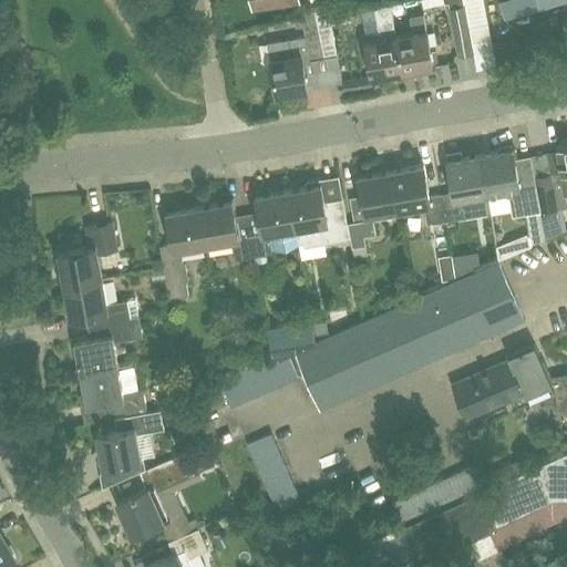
[(447,2),(455,45),(472,42),(464,4),(463,0),(442,0),(443,2),(447,2)]
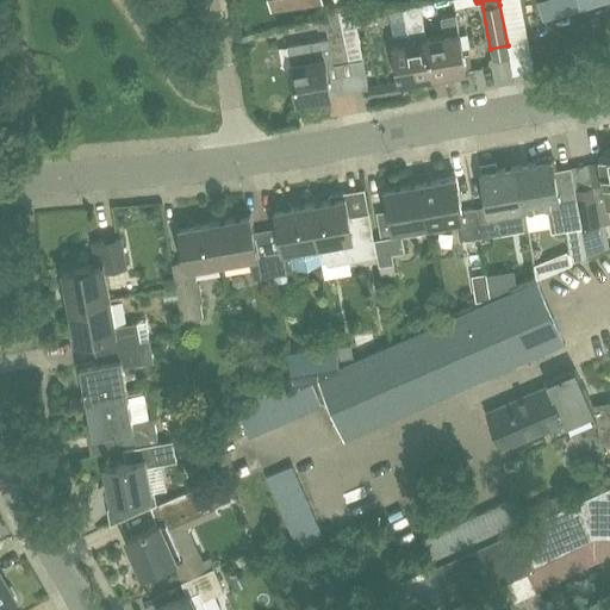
[(521,0),(498,0),(499,5),(508,45),(529,42),(521,0)]
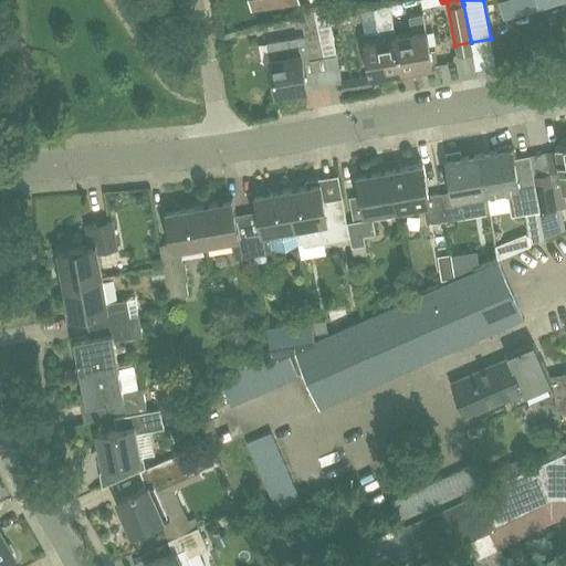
[(565,0),(498,0),(506,30),(565,13),(565,0)]
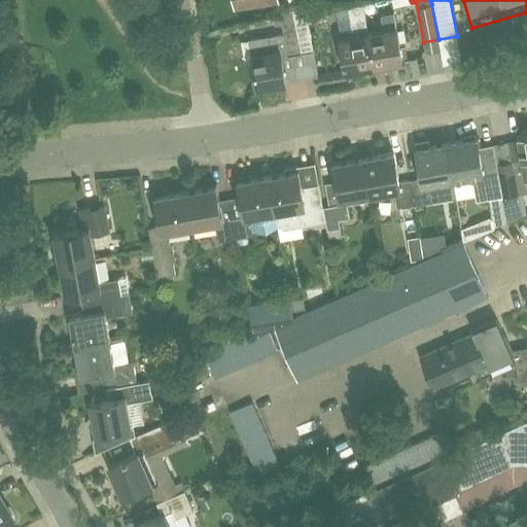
[(363,3),(348,6),(353,36),(340,39),(346,72),(375,66),(369,33),(363,3)]
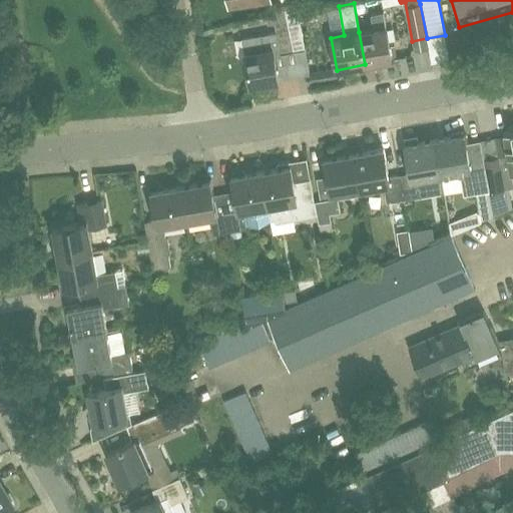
[(302,6),(286,10),(294,52),(306,50),(300,18),(304,18),(302,6)]
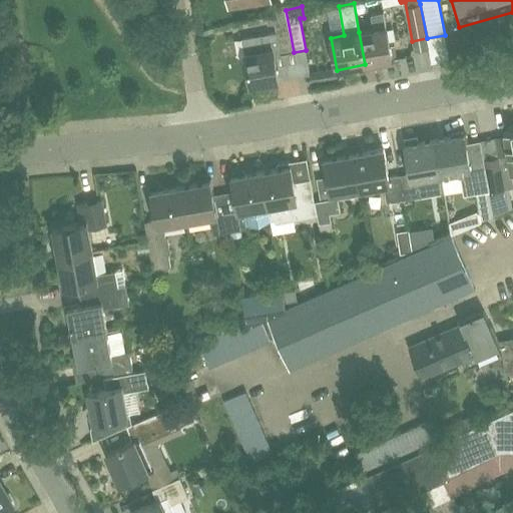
[(294,52),(286,10),(268,15),(269,24),(276,23),(281,54),(294,52)]
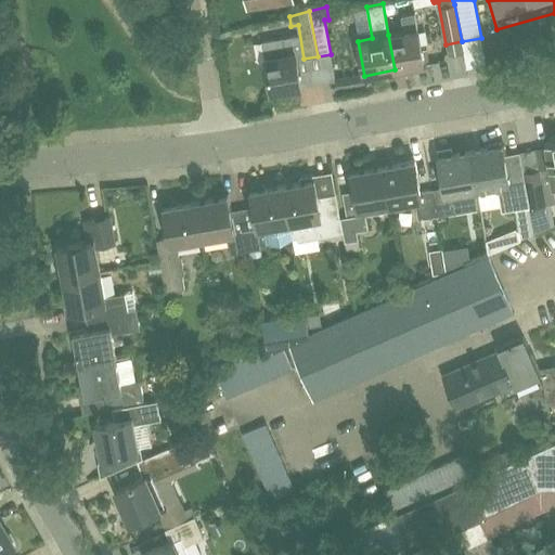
[(403,31),(388,35),(395,69),(424,64),(414,14),(401,16),(403,31)]
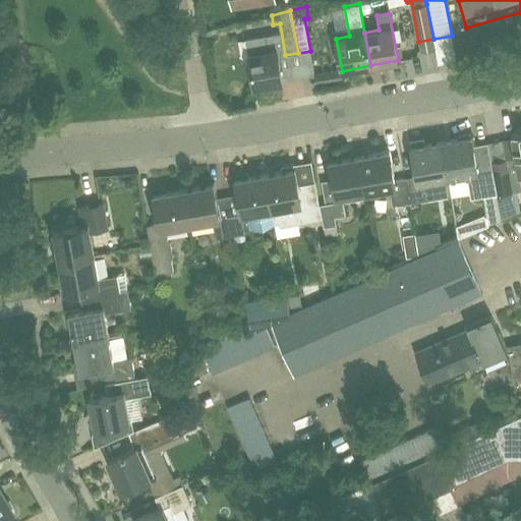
[(254,87),(284,81),(275,35),(246,41),(254,87)]
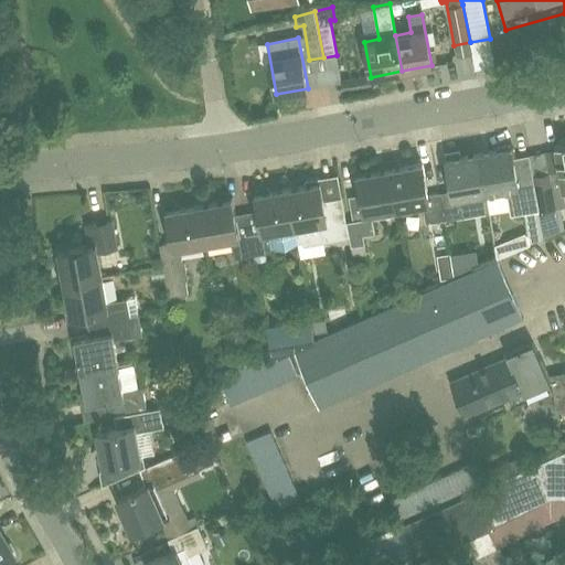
[(494,44),(497,55),(508,53),(507,45),(501,42),(494,44)]
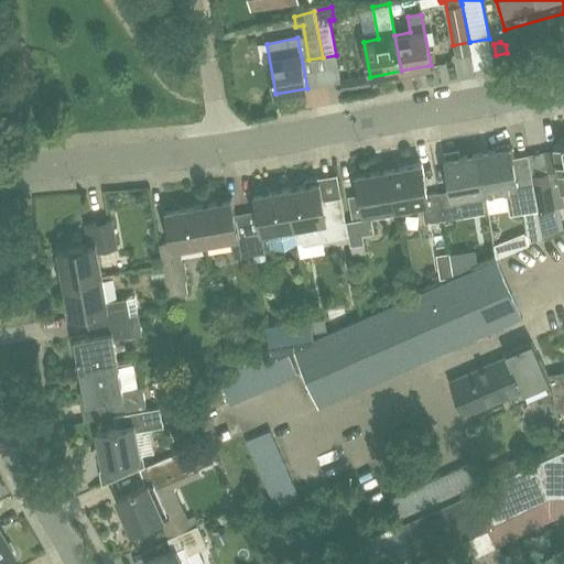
[(563,142),(553,144),(554,150),(528,154),(532,175),(532,176),(539,210),(556,207),(563,206),(563,202),(563,203),(562,190),(563,188),(563,142)]
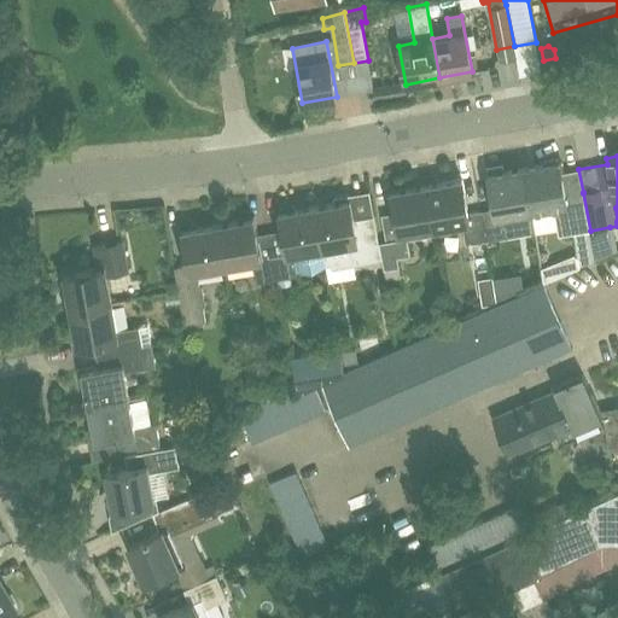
[(540,162),(540,165),(524,168),(531,211),(534,222),(561,217),(564,235),(573,234),(579,266),(595,260),(590,231),(583,193),(566,196),(563,176),(565,176),(563,163),(558,159),(540,162)]
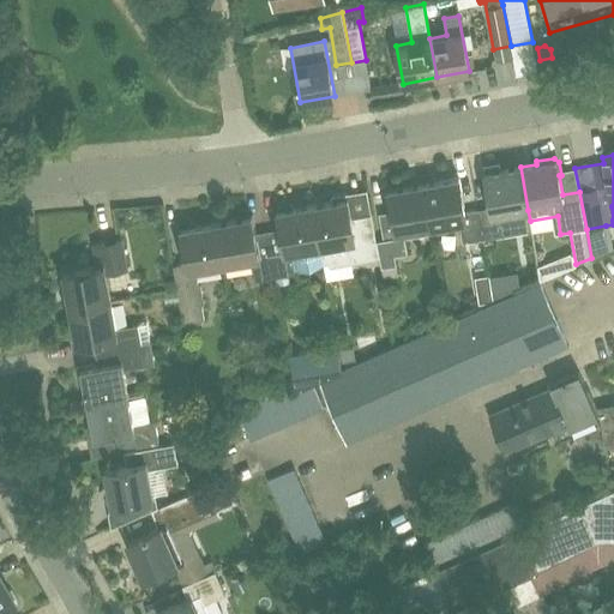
[(499,170),(498,166),(483,168),(488,196),(476,198),(479,209),(483,238),(504,234),(500,215),(528,210),(521,167),(499,170)]
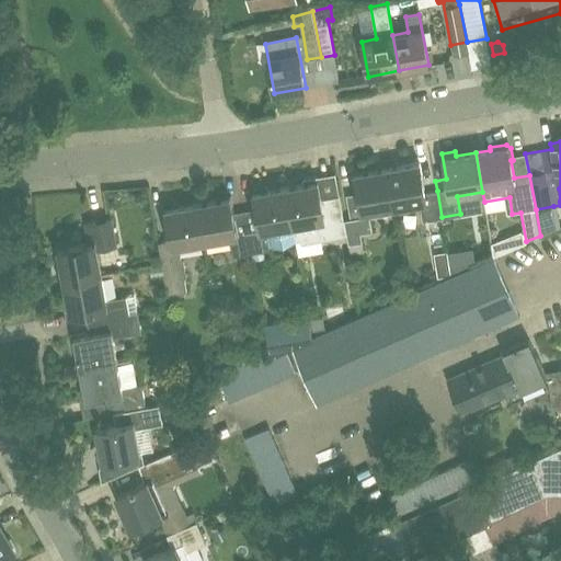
[(425,193),(420,162),(387,169),(395,205),(419,201),(422,221),(442,217),(437,191),(425,193)]
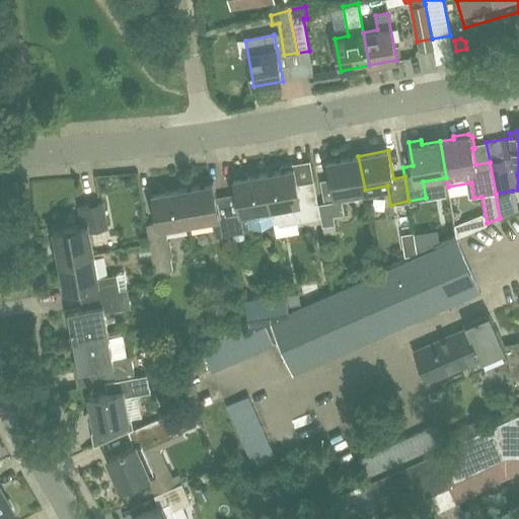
[(320,180),(324,201),(318,202),(321,217),(323,234),(337,231),(335,216),(345,214),(342,194),(365,190),(358,156),(328,161),(331,178),(320,180)]
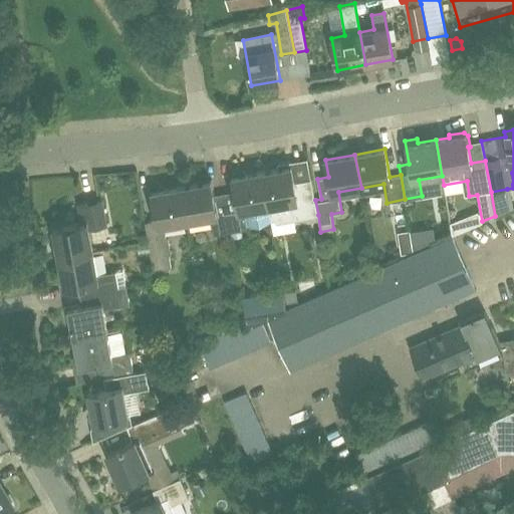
[(318,215),(315,200),(311,180),(294,183),(294,179),(295,179),(292,162),(278,165),(279,169),(261,172),(271,221),(276,220),(276,222),(318,215)]
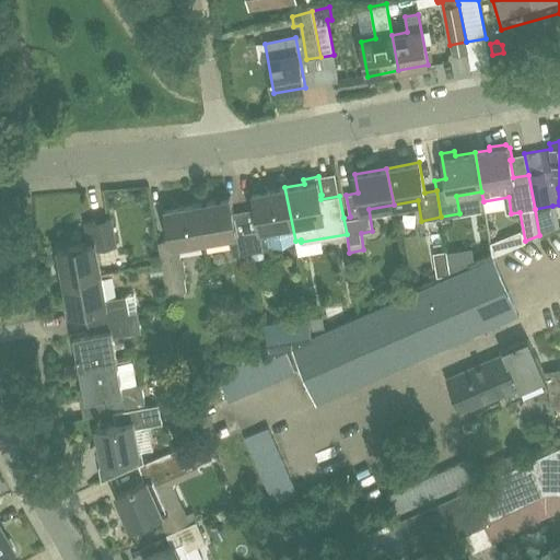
[(284,187),(267,190),(267,186),(254,188),(251,193),(253,206),(255,206),(256,210),(245,212),(247,225),(252,253),(270,251),(269,245),(295,241),(284,187)]
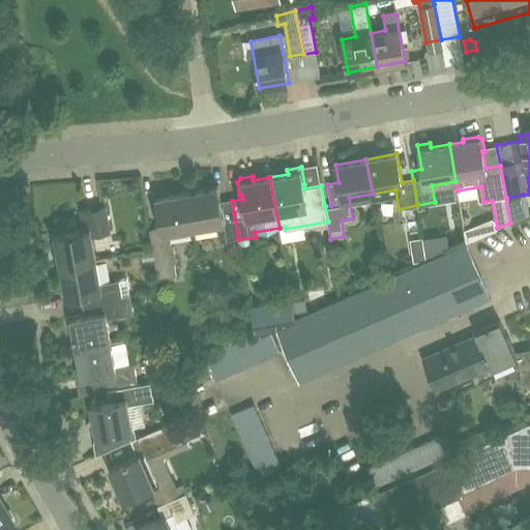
[(232,201),(221,203),(217,186),(186,192),(194,229),(216,225),(221,243),(238,239),(234,213),(232,201)]
